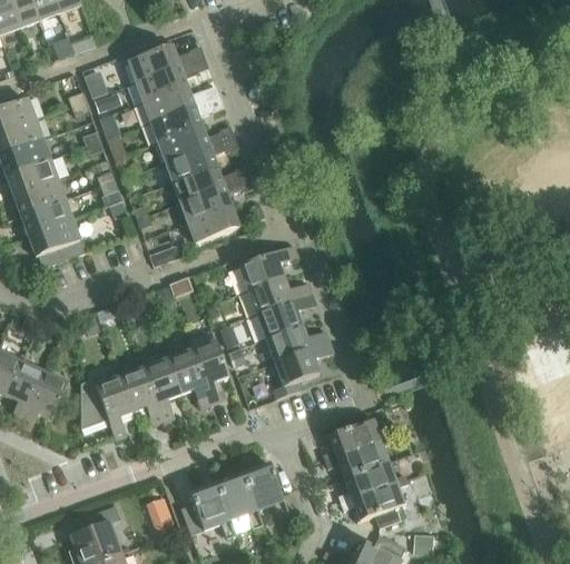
[(0,0),(0,33),(19,27),(9,0),(0,0)]
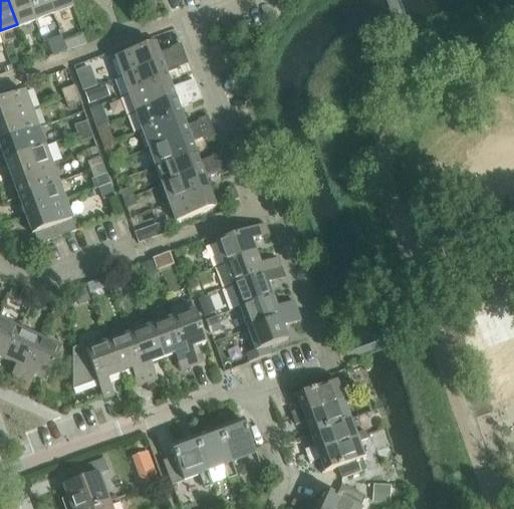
[(8,0),(17,24),(35,18),(28,0),(8,0)]
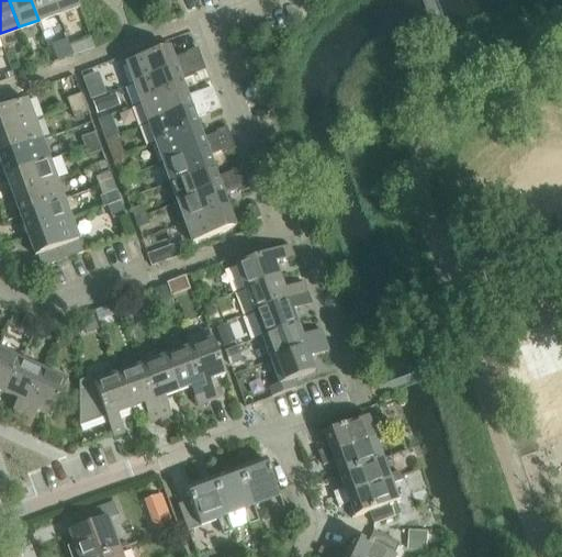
[(31,0),(38,20),(59,12),(54,0),(31,0)]
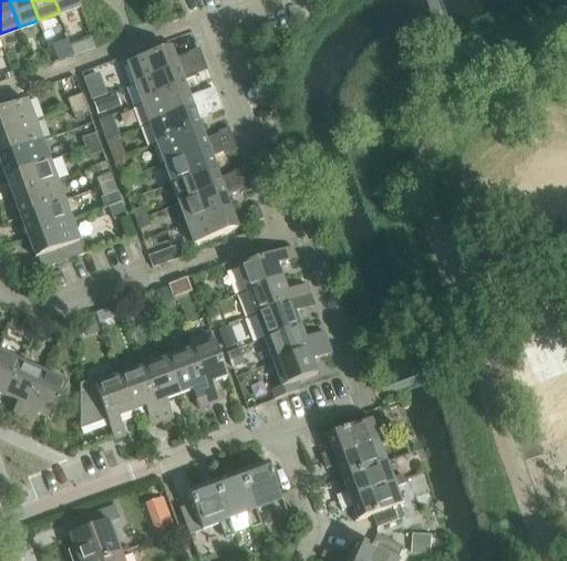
[(80,4),(78,0),(54,0),(60,12),(80,4)]
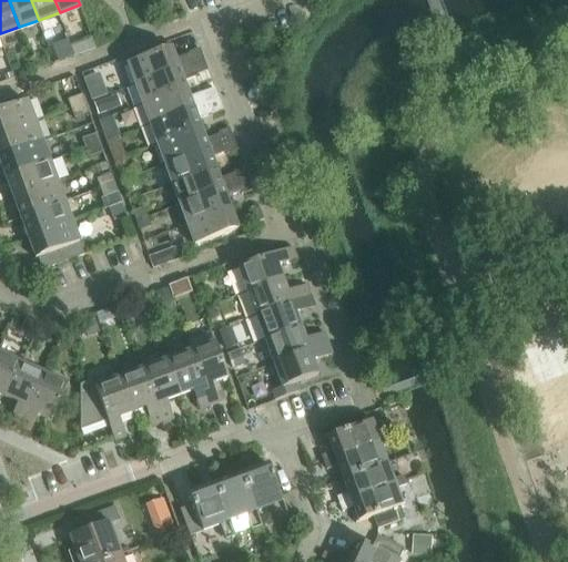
[(128,61),(135,82),(204,55),(200,44),(174,53),(171,44),(128,61)]
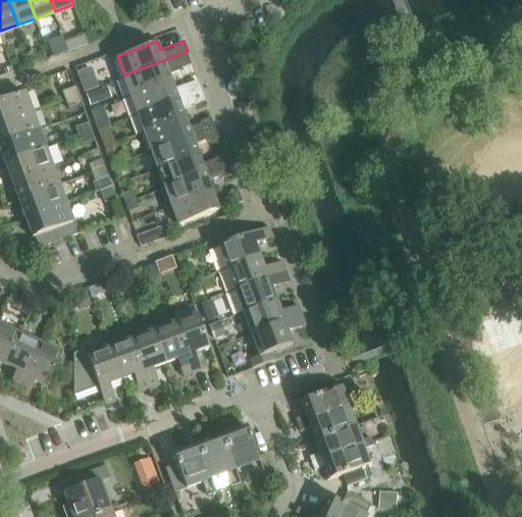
[(131,93),(171,79),(167,69),(191,61),(188,51),(124,75),(131,93)]
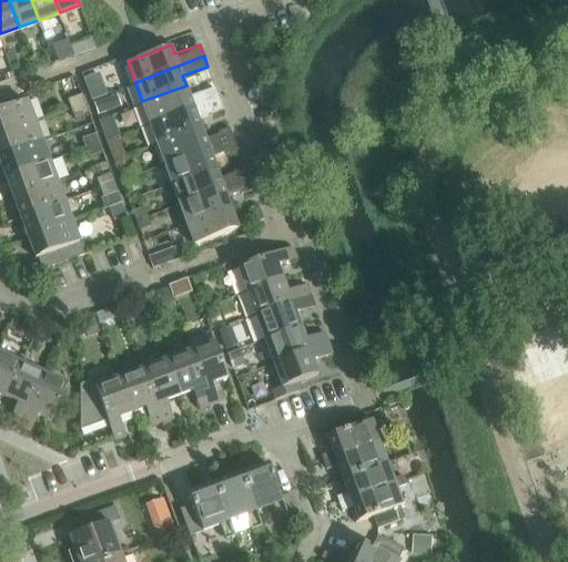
[(219,96),(214,84),(189,93),(186,85),(142,101),(150,121),(219,96)]
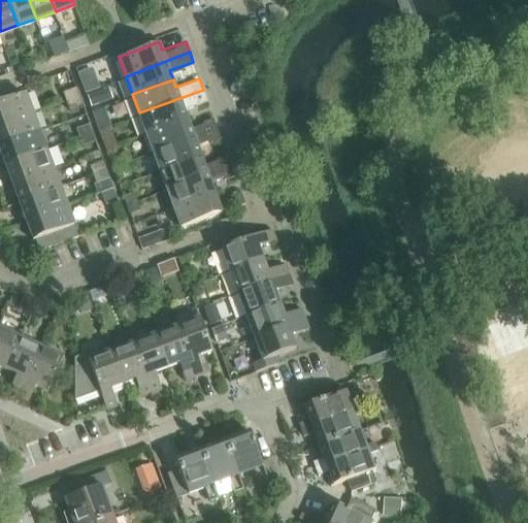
[(63,89),(66,98),(79,93),(76,85),(63,89)]
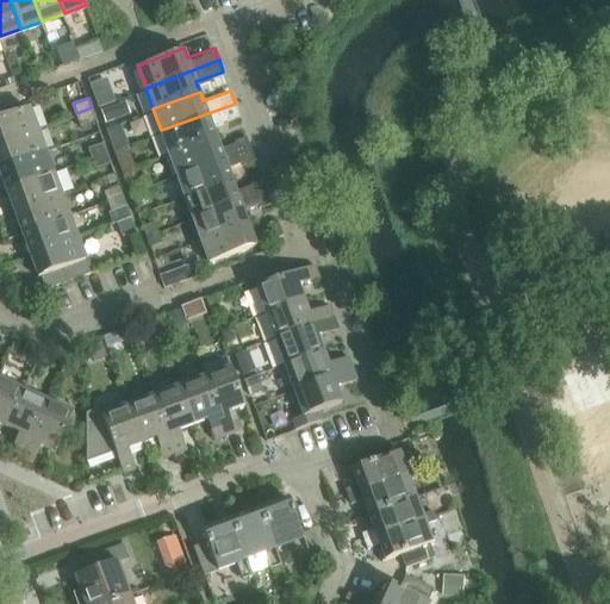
[(240,113),(235,104),(161,130),(168,153),(216,135),(212,124),(240,113)]
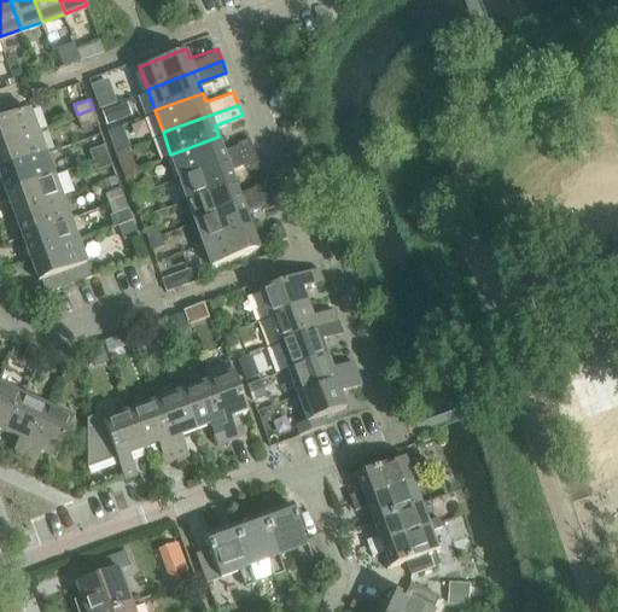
[(0,117),(0,143),(39,129),(30,106),(0,117)]
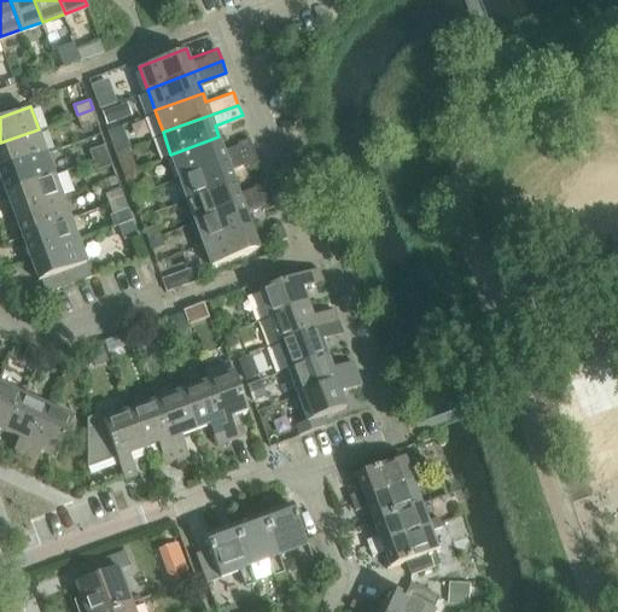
[(97,120),(93,109),(77,115),(81,124),(97,120)]
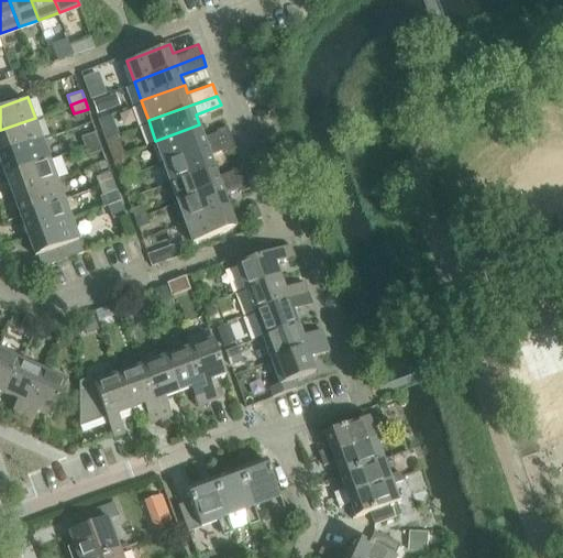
[(0,153),(42,138),(35,118),(0,130),(0,153)]
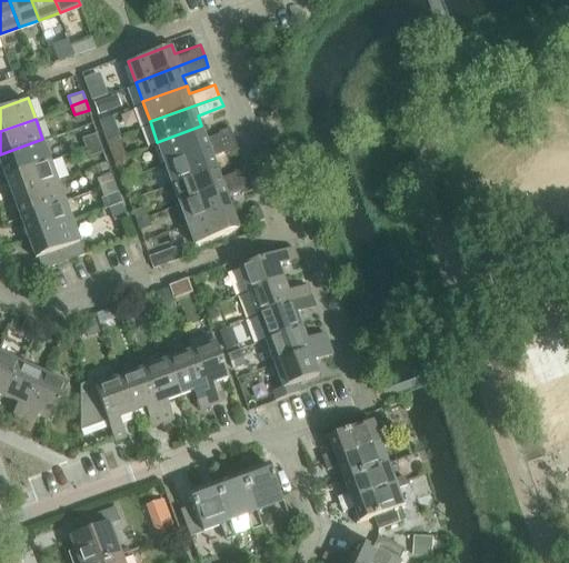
[(235,137),(230,124),(205,133),(201,126),(157,142),(165,162),(235,137)]
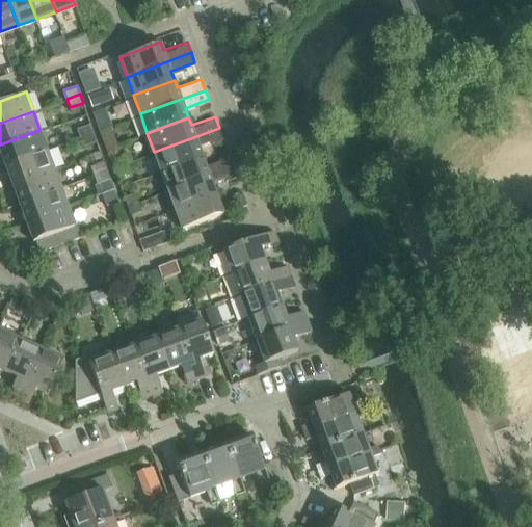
[(77,128),(80,136),(94,131),(90,123),(77,128)]
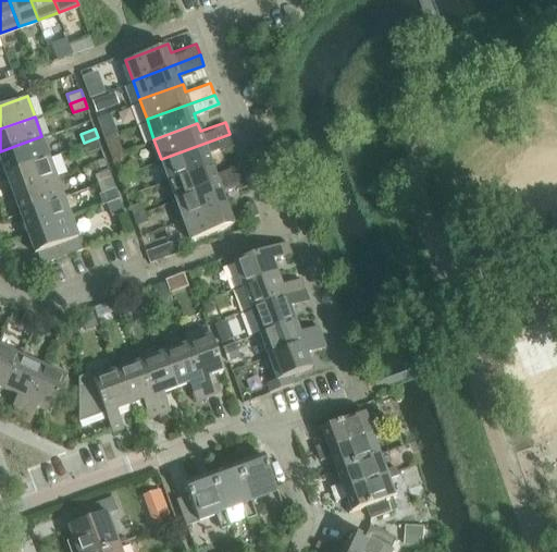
[(233,144),(230,134),(161,159),(169,179),(211,162),(208,152),(233,144)]
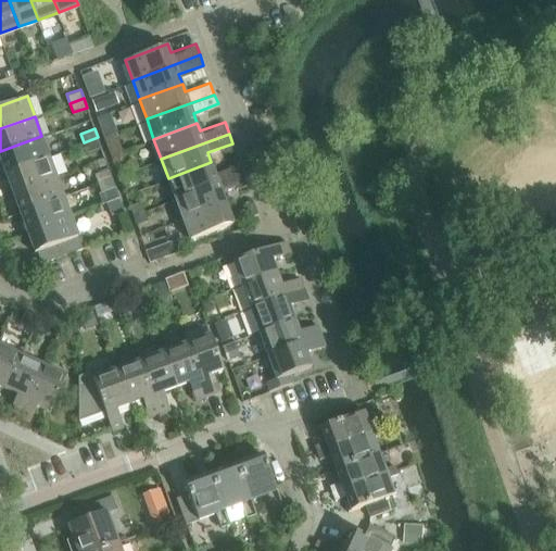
[(49,155),(41,136),(0,151),(0,154),(5,172),(49,155)]
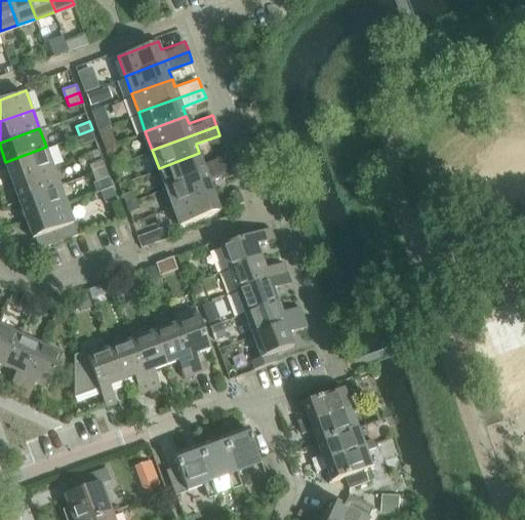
[(95,138),(92,129),(79,134),(82,143),(95,138)]
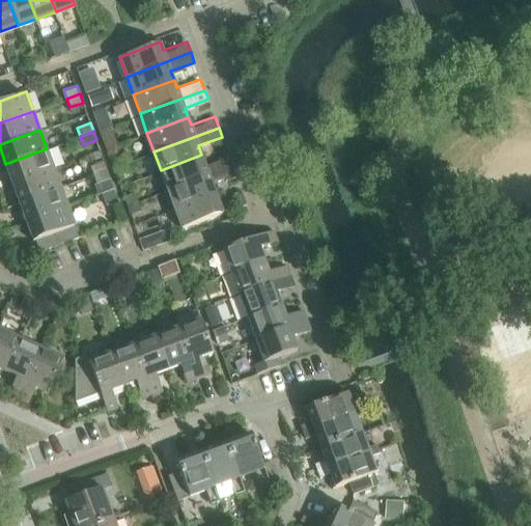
[(5,164),(12,183),(54,167),(47,148),(5,164)]
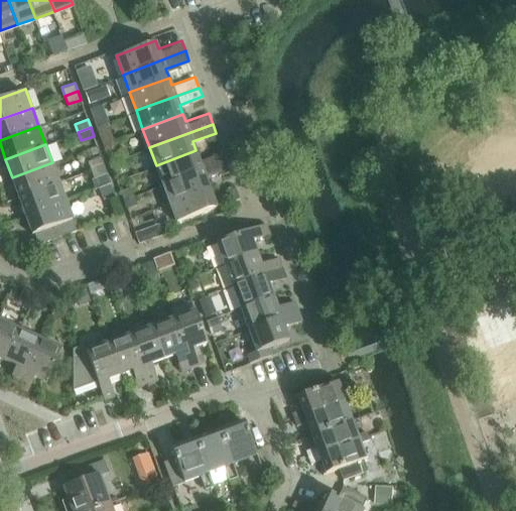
[(226,160),(222,149),(199,157),(196,150),(156,165),(163,183),(226,160)]
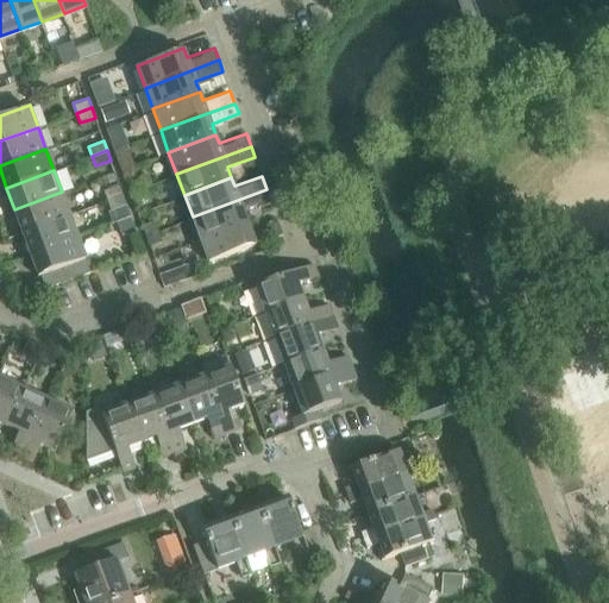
[(104,189),(107,199),(123,194),(119,183),(104,189)]
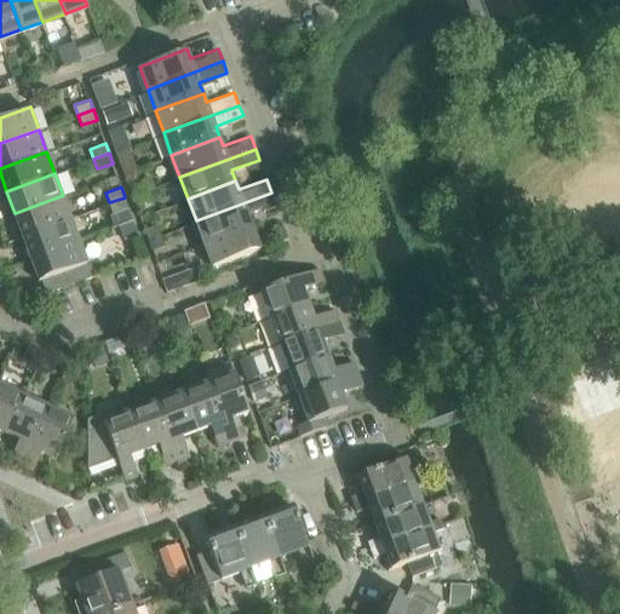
[(275,204),(271,193),(196,221),(204,242),(252,224),(247,213),(275,204)]
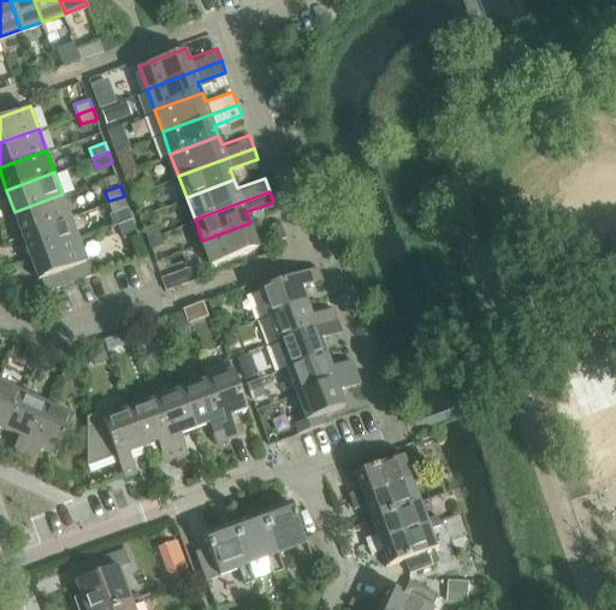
[(70,215),(63,194),(15,212),(23,234),(70,215)]
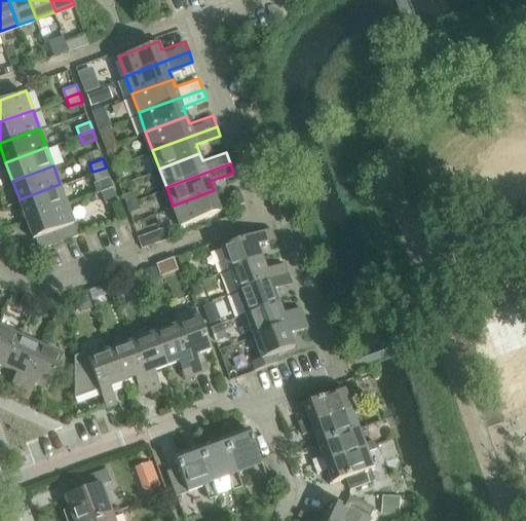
[(109,176),(106,168),(92,172),(96,181),(109,176)]
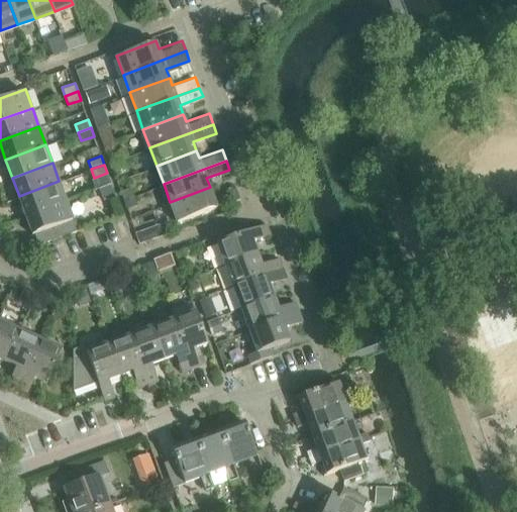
[(66,199),(59,181),(19,196),(25,213),(66,199)]
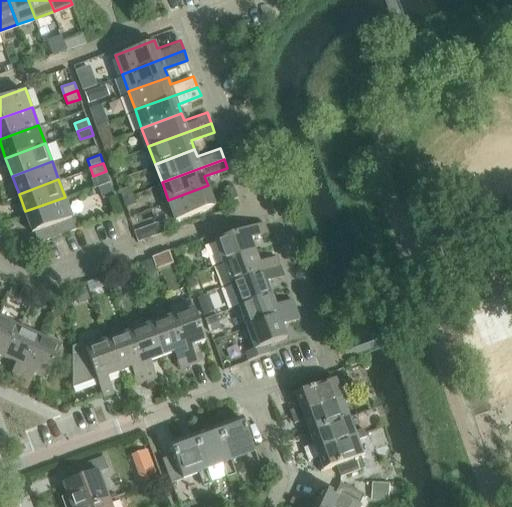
[(237,195),(233,184),(210,192),(208,185),(168,200),(175,218),(237,195)]
